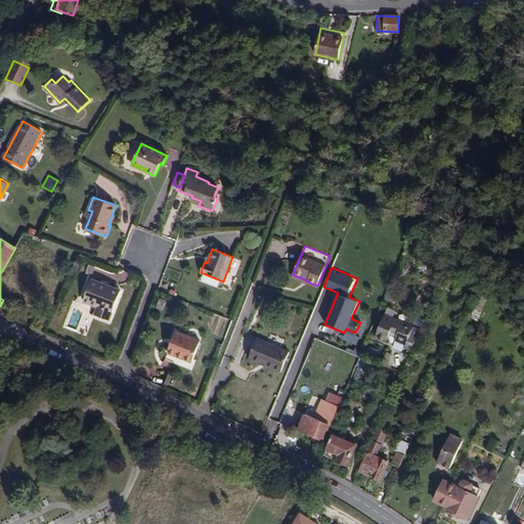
[(293,274),(292,277),(306,282),(307,281),(307,280),(293,274)]
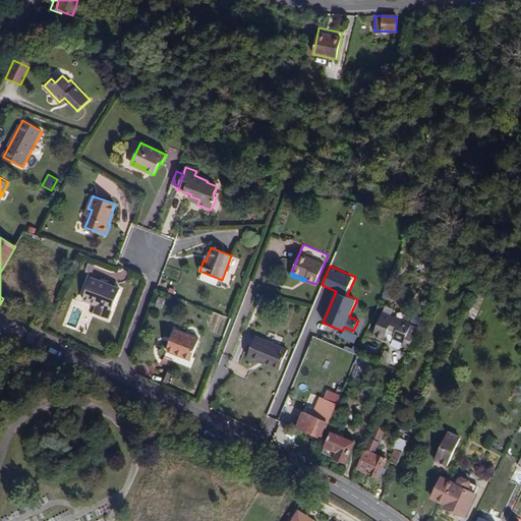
[(91,280),(107,286),(108,284),(100,281),(92,278),(91,280)]
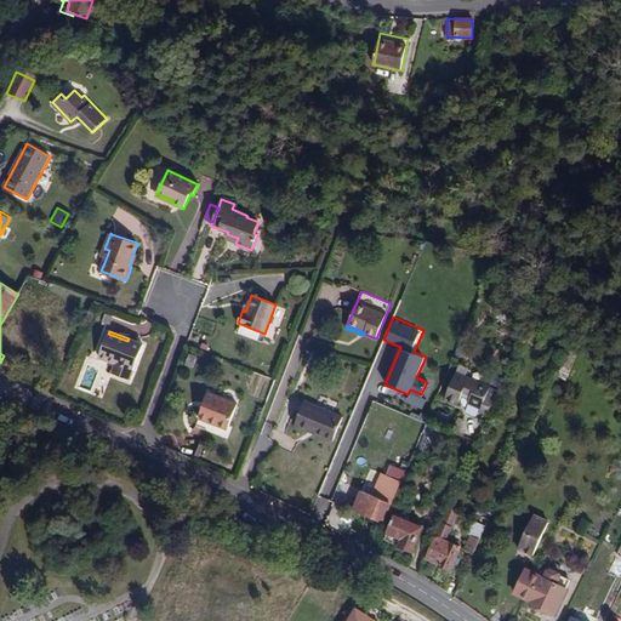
[(130,380),(143,345),(129,339),(127,341),(108,334),(100,357),(117,364),(113,372),(130,380)]
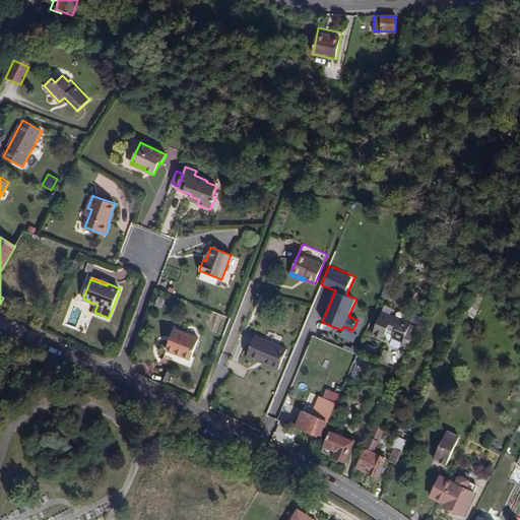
[(483,289),(482,289),(484,286),(478,283),(476,286),(468,306),(475,308),(483,289)]
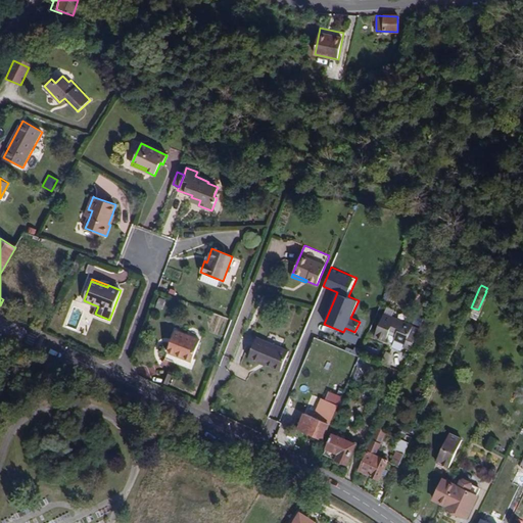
[(155,307),(162,310),(165,299),(158,297),(155,307)]
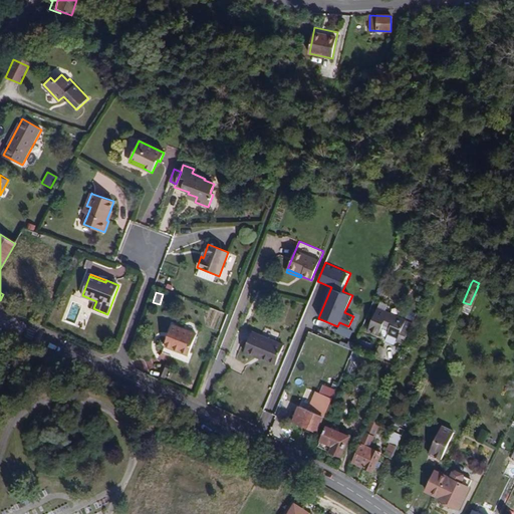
[(412,323),(376,308),(367,330),(378,334),(381,327),(389,330),(384,338),(387,342),(392,344),(396,342),(397,340),(403,343),(412,323)]
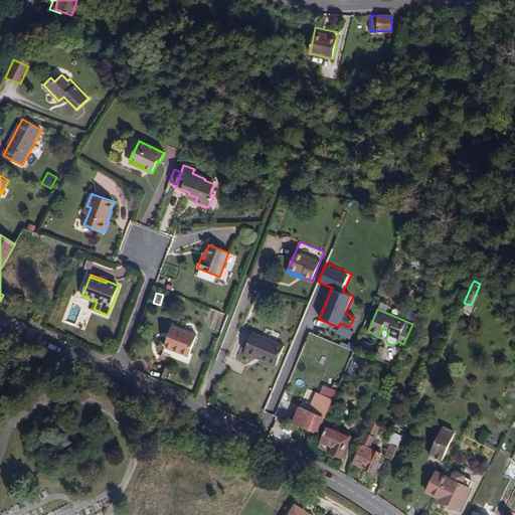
[(165,346),(162,353),(171,356),(186,363),(189,363),(193,353),(190,352),(197,335),(173,325),(165,346)]
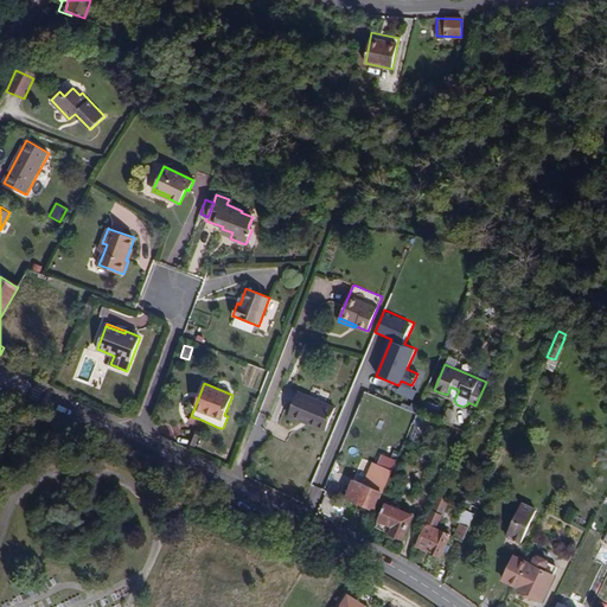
[(308,422),(326,429),(336,408),(298,391),(288,415),(300,420),(300,419),(308,421),(308,422)]
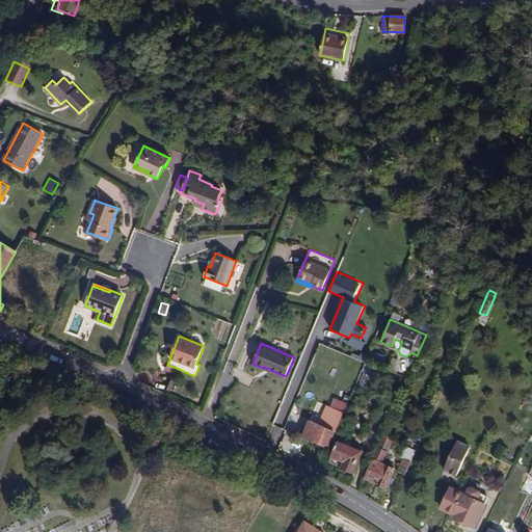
[(392,357),(388,368),(400,373),(404,363),(392,357)]
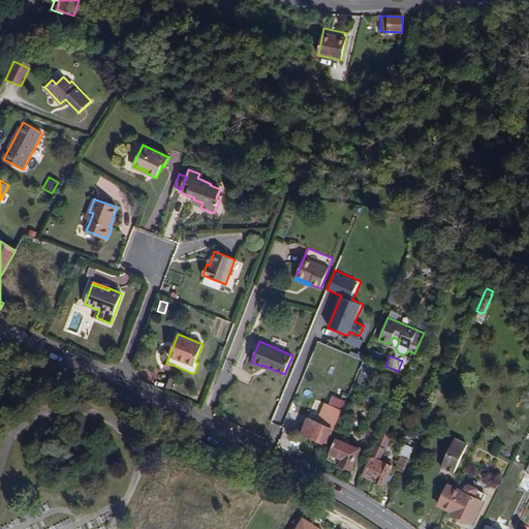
[(332,428),(335,429),(346,401),(331,395),(322,414),(323,415),(320,423),(308,418),(301,435),(325,444),(332,428)]
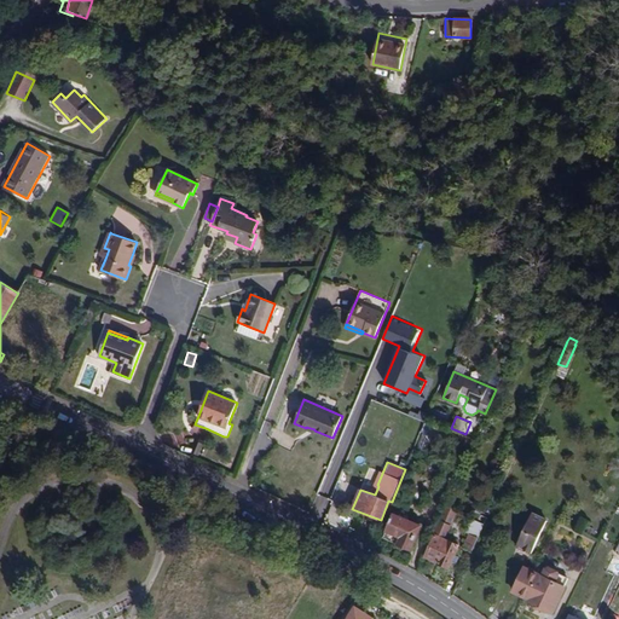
[(440,537),(435,534),(426,556),(449,567),(452,562),(455,563),(458,556),(455,555),(460,545),(445,539),(457,510),(446,507),(435,531),(440,533),(440,537)]
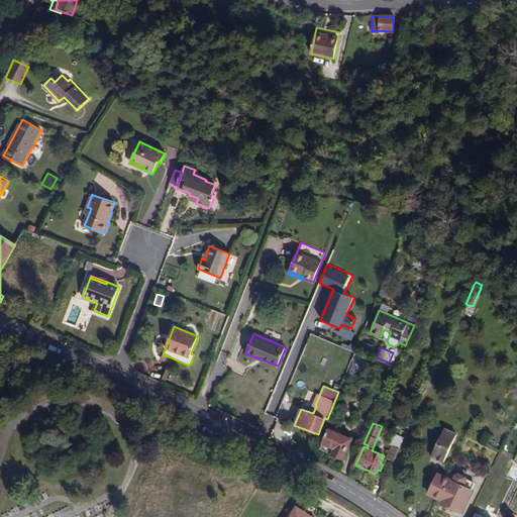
[(341,431),(333,428),(332,431),(328,429),(320,449),(334,454),(334,455),(336,457),(339,458),(341,458),(342,458),(343,458),(351,439),(340,434),(341,431)]
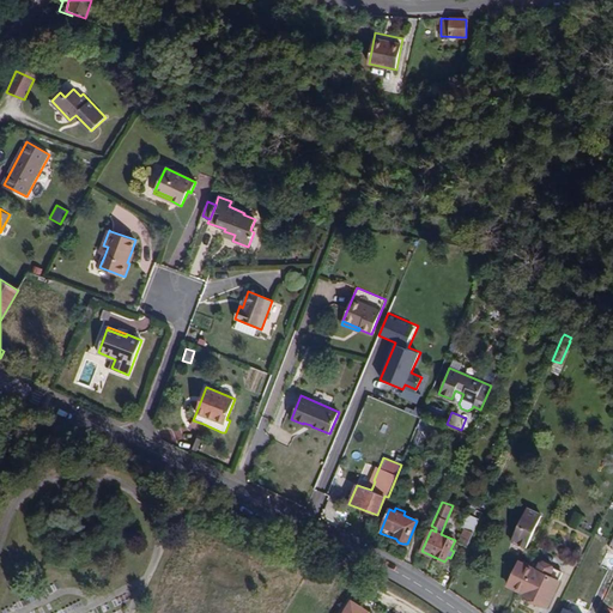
[(541,515),(527,508),(511,541),(527,548),(541,515)]
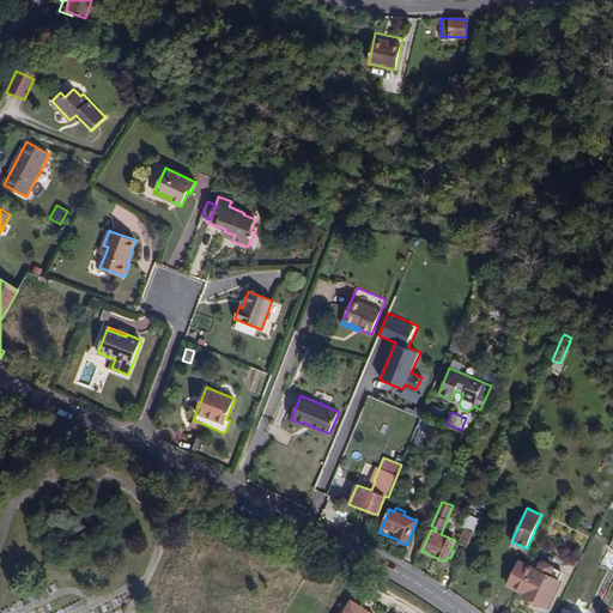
[(241,526),(246,517),(235,513),(231,521),(241,526)]
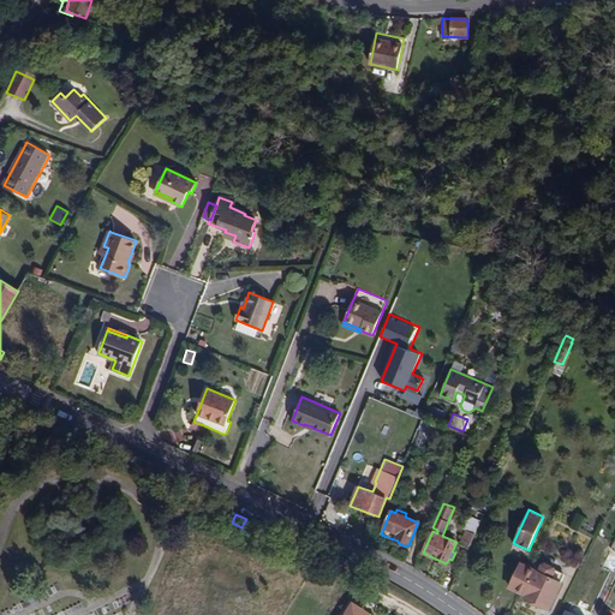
[(476,533),(481,523),(469,518),(464,529),(466,530),(476,533)]
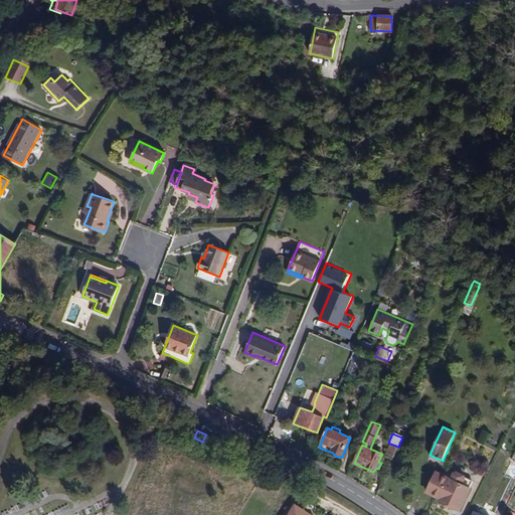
[(385,456),(393,459),(398,447),(390,444),(385,456)]
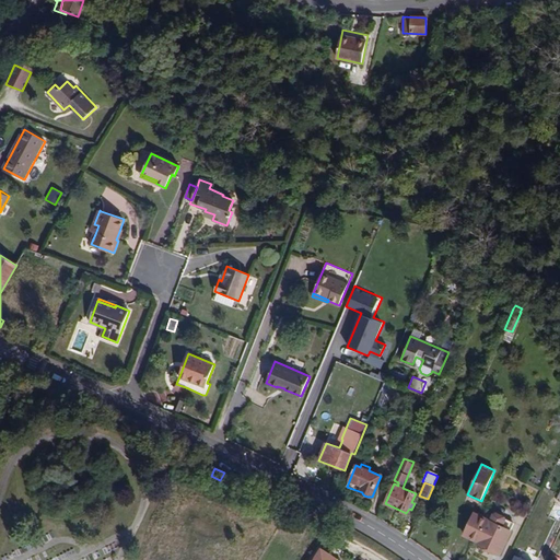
[(512,531),(511,531),(514,524),(493,514),(490,521),(473,512),(462,536),(488,549),(490,546),(501,551),(512,531)]
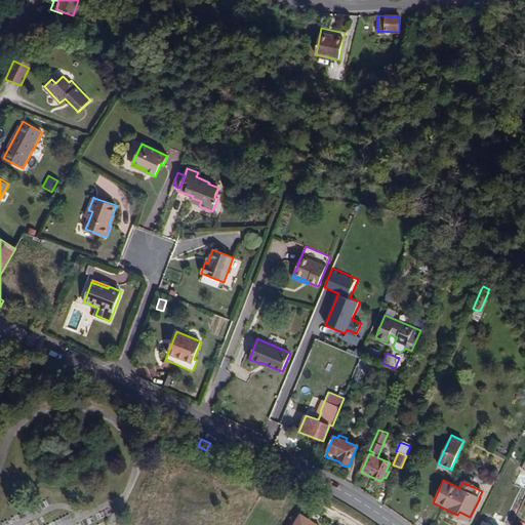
[(316,524),(317,524),(301,515),(294,524),(316,524)]
